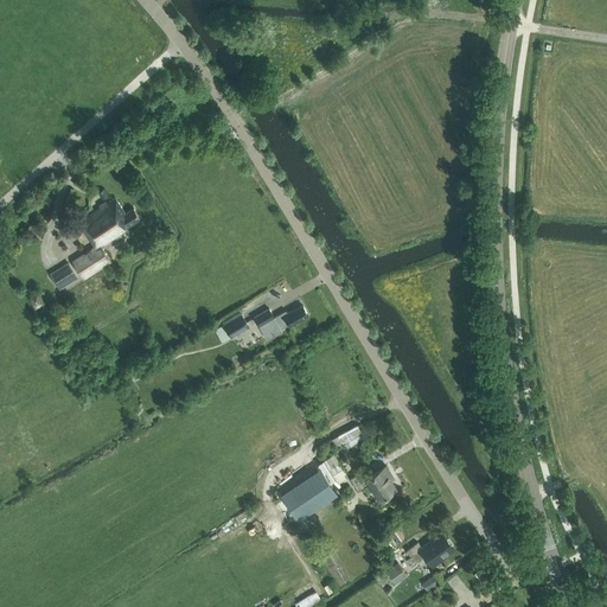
[(134,134),(140,128),(136,123),(129,129),(134,134)]
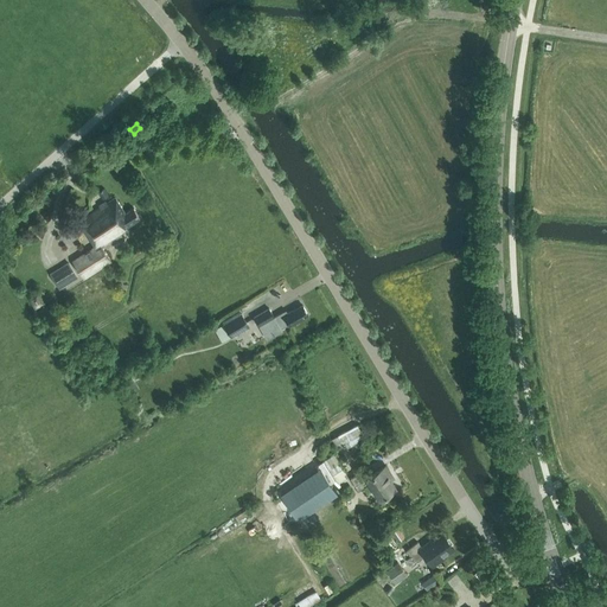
[(109,196),(104,189),(97,192),(103,200),(109,196)]
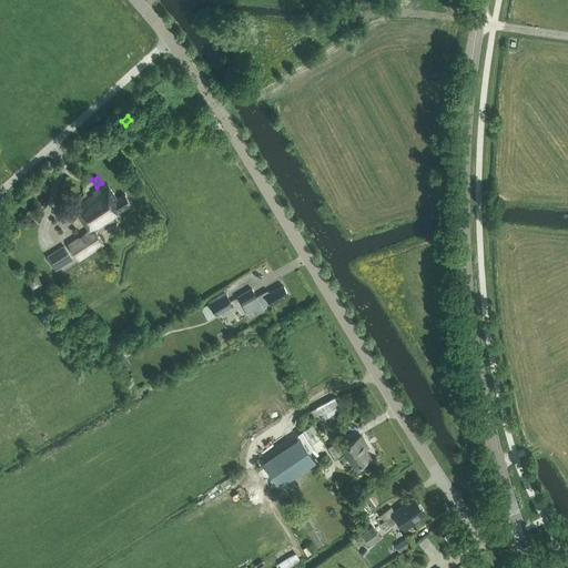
[(118,213),(131,204),(125,194),(118,200),(108,184),(73,206),(89,232),(68,245),(78,261),(105,244),(95,230),(120,215),(118,213)]
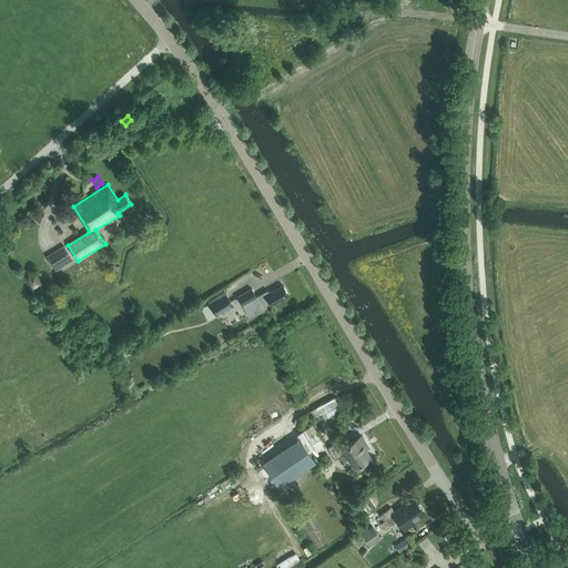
[(73,260),(63,245),(47,255),(56,271),(73,260)]
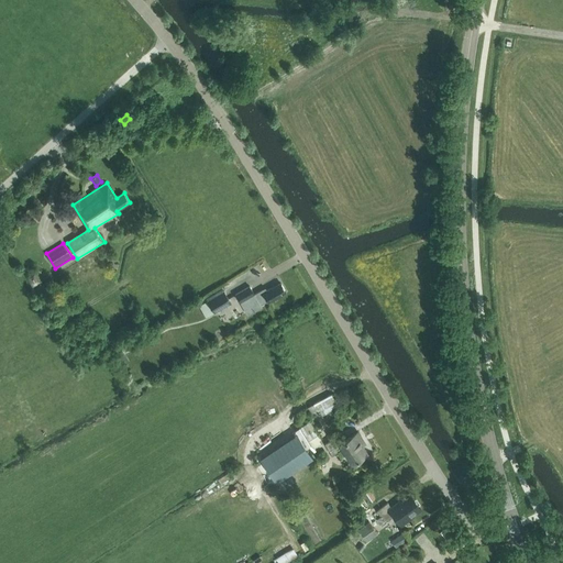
[(268,301),(278,295),(286,290),(280,282),(273,286),(264,291),(262,288),(254,293),(250,285),(235,293),(240,301),(241,300),(247,312),(262,305),(261,304),(267,299),(268,301)]
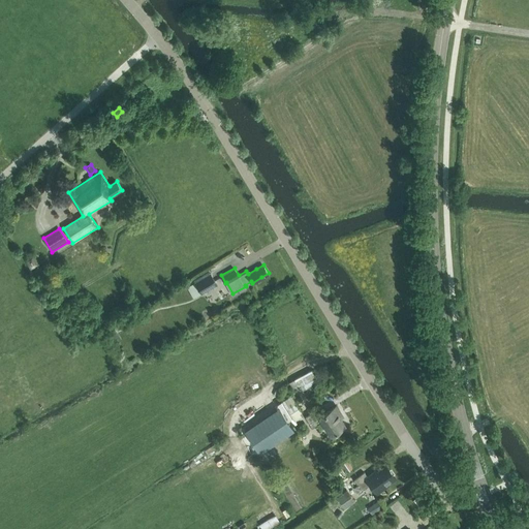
[(193,299),(217,284),(211,273),(186,287),(193,299)]
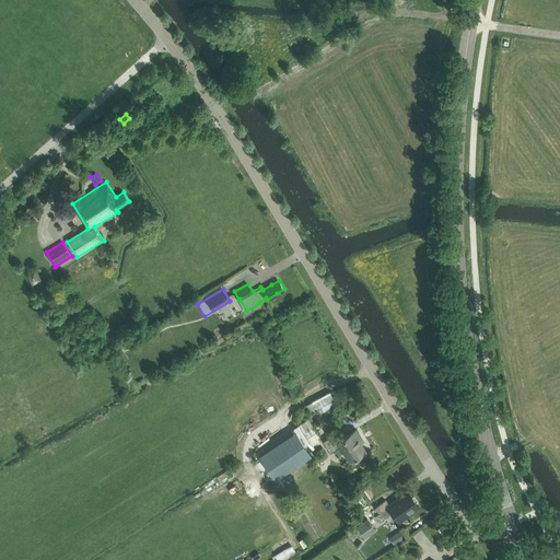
[(121,363),(128,360),(121,348),(115,352),(121,363)]
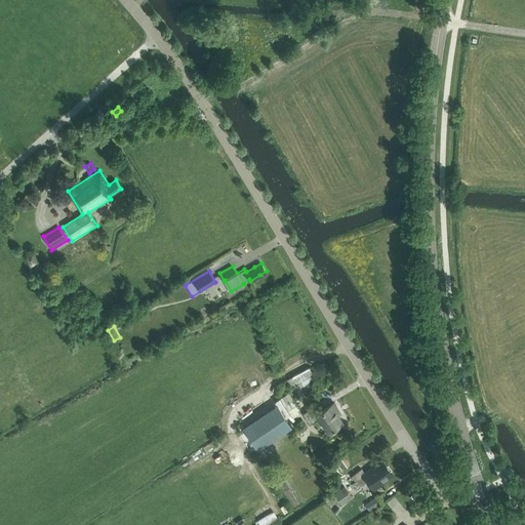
[(288,379),(292,387),(296,385),(298,389),(314,380),(311,375),(313,374),(309,367),(288,379)]
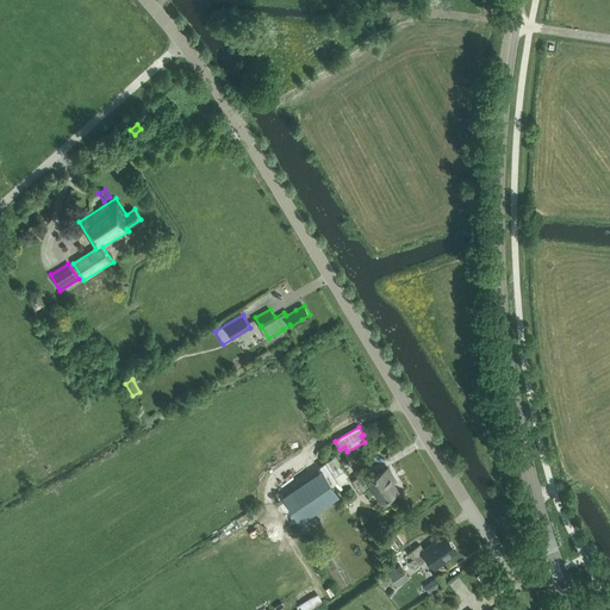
[(315,505),(349,483),(343,473),(346,472),(335,455),(285,490),(294,504),(291,506),(303,526),(321,514),(315,505)]
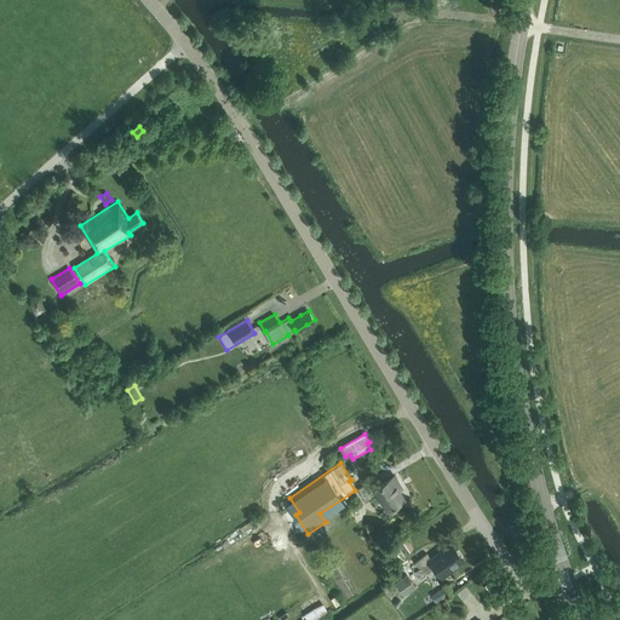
[(388,510),(405,499),(396,486),(399,484),(394,476),(375,488),(372,481),(357,489),(366,501),(378,494),(388,510)]
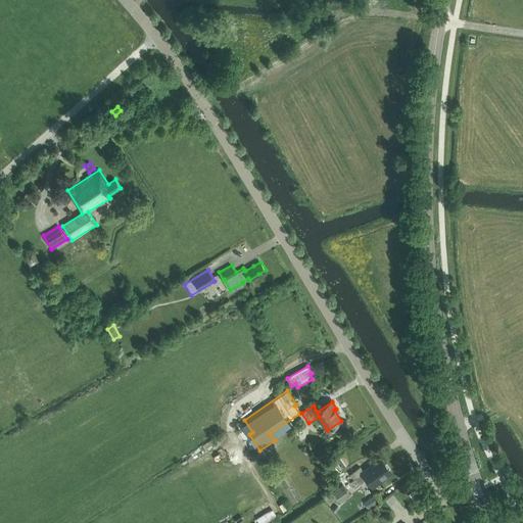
[(347,463),(342,455),(337,458),(343,467),(347,463)]
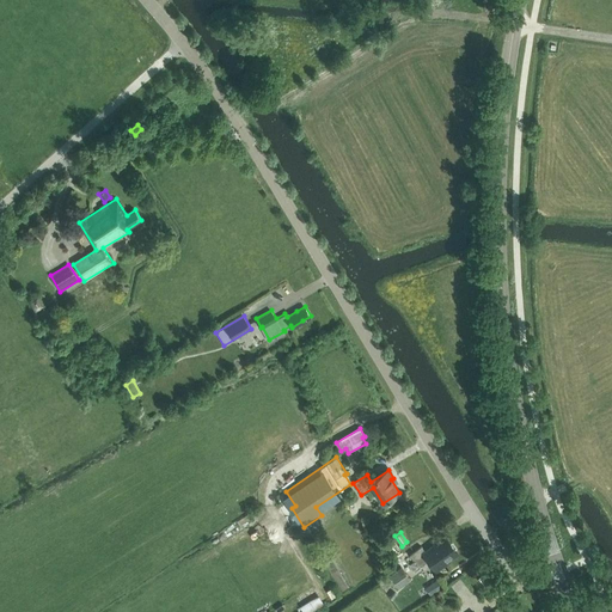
[(409,555),(414,562),(409,564),(415,574),(420,570),(418,568),(428,561),(433,568),(446,558),(447,560),(457,552),(447,538),(436,546),(435,545),(424,551),(421,546),(409,555)]
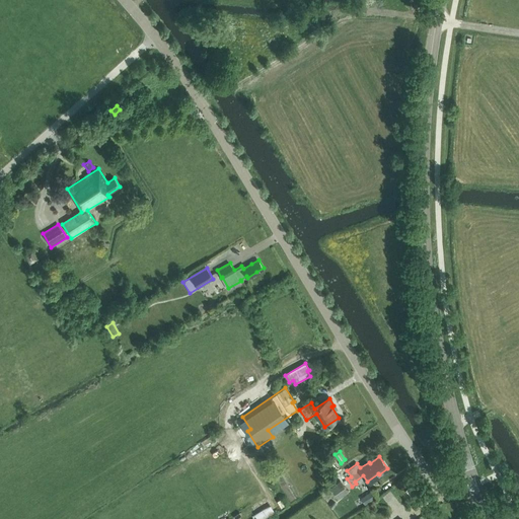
[(348,492),(342,483),(331,489),(339,499),(348,492)]
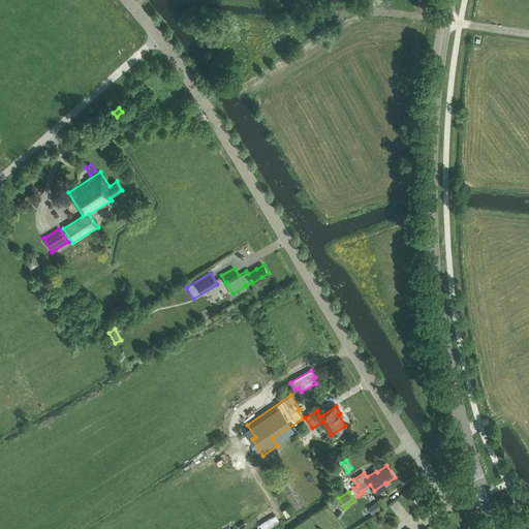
[(370,506),(374,512),(381,507),(377,501),(370,506)]
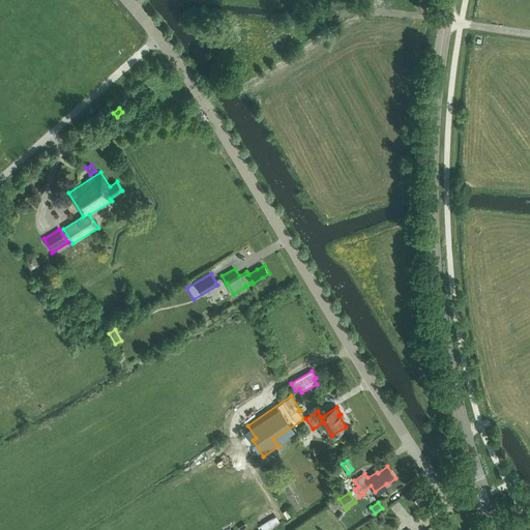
[(276,518),(261,527),(262,529),(273,529),(281,526),(276,518)]
